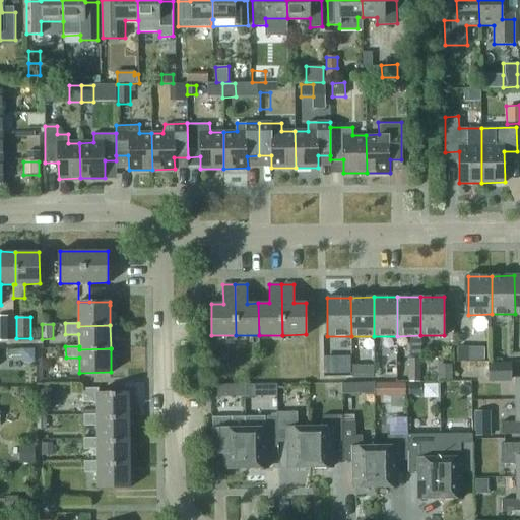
[(457,346),(457,360),(470,360),(470,346),(457,346)]
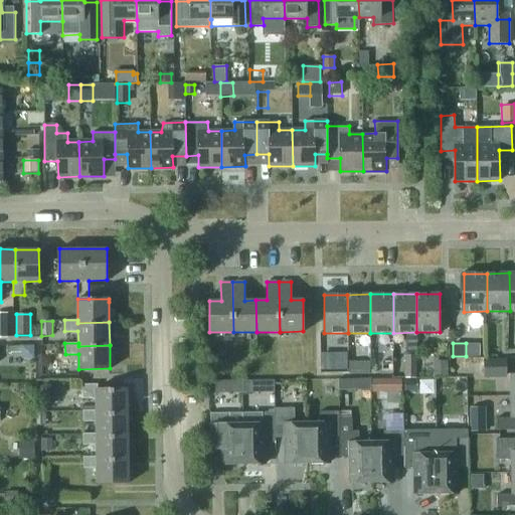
[(34,345),(21,346),(22,359),(34,359),(34,345)]
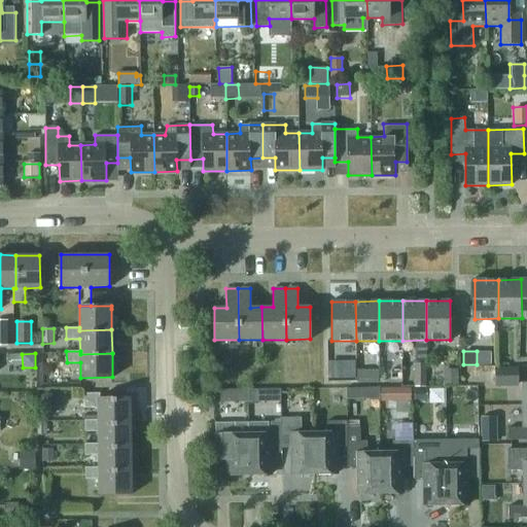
[(341,362),(330,362),(330,379),(341,379),(341,362)]
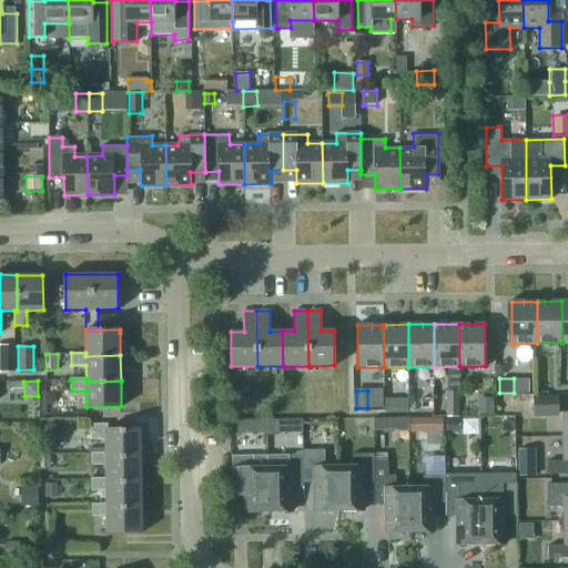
[(459,416),(459,391),(446,391),(446,417),(459,416)]
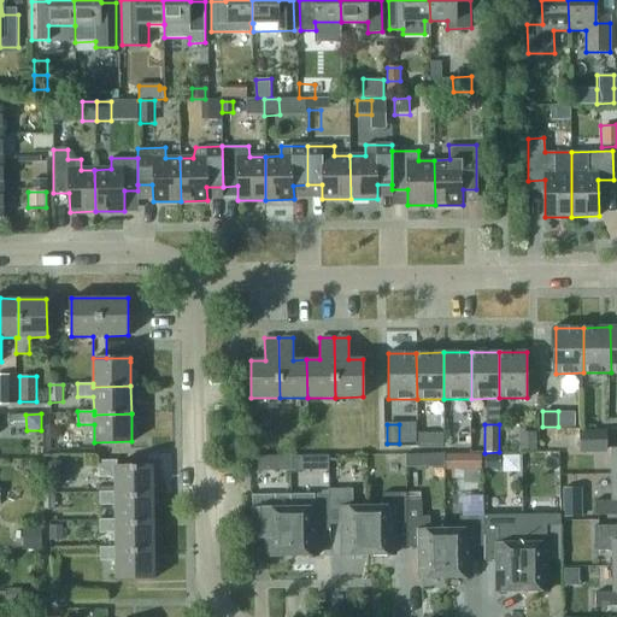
[(581,429),(581,447),(607,447),(606,429),(581,429)]
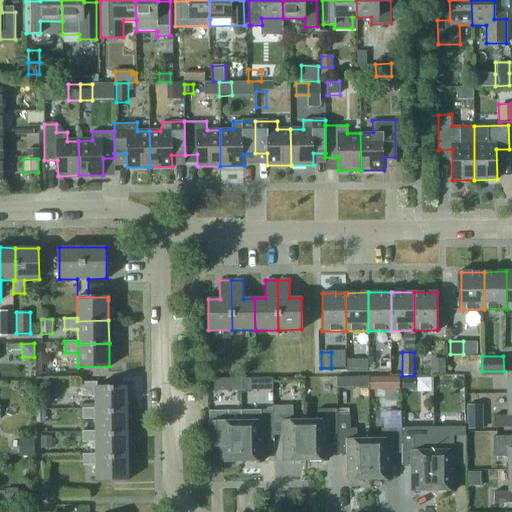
[(430,359),(430,374),(445,374),(445,359),(430,359)]
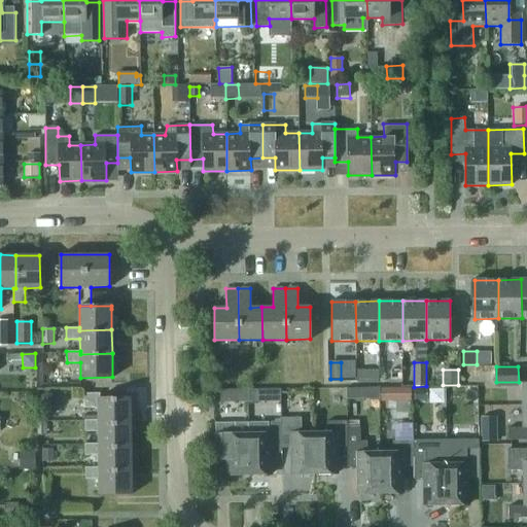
[(347,399),(380,398),(379,387),(346,388),(347,399)]
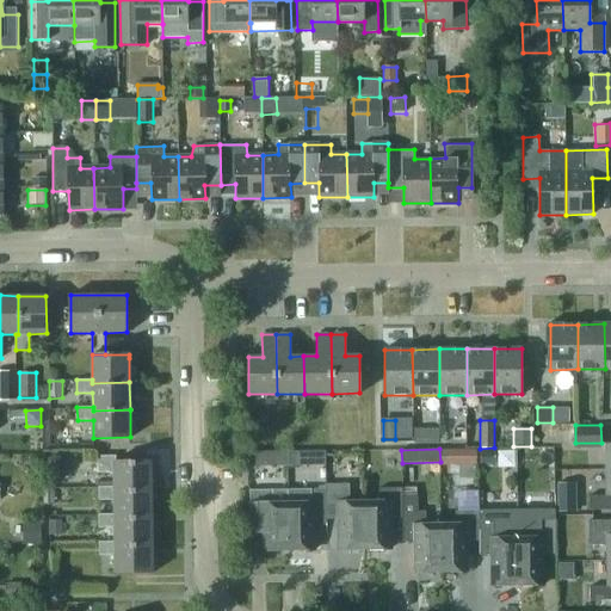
[(260,451),(247,451),(247,466),(260,466),(260,451)]
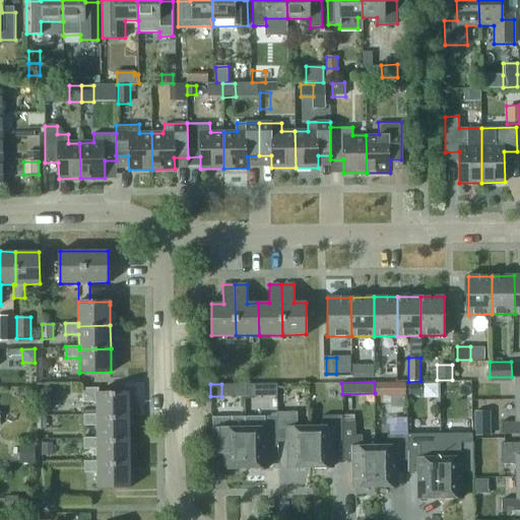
[(421,384),(408,384),(408,395),(421,395),(421,384)]
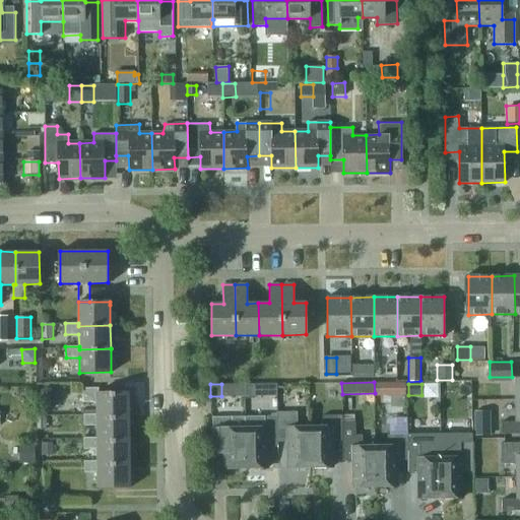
[(40,393),(38,400),(42,406),(48,408),(53,404),(55,395),(52,389),(46,388),(40,393)]
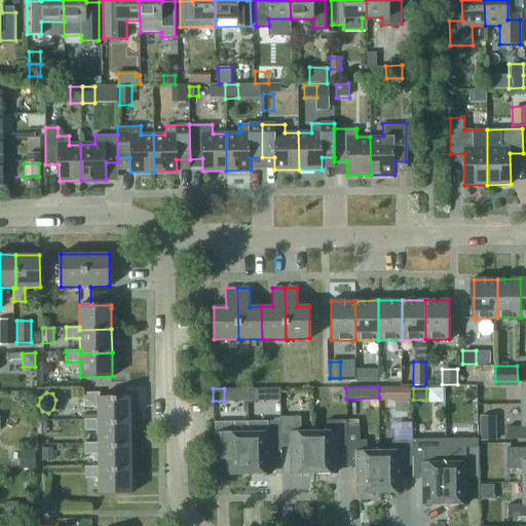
[(130,421),(130,397),(100,398),(99,392),(84,392),(84,407),(98,407),(99,419),(84,419),(84,422),(130,421)]
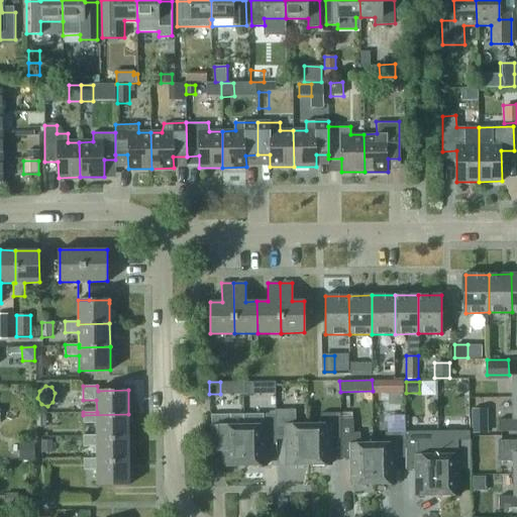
[(516,397),(514,397),(514,417),(499,417),(499,429),(516,429),(516,397)]
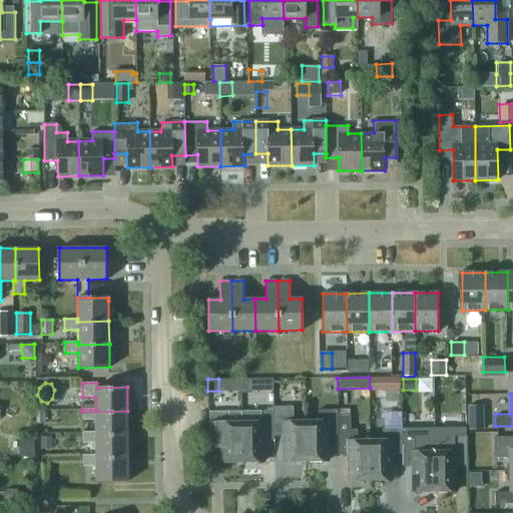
[(274,407),(274,411),(274,436),(286,436),(287,462),(307,462),(306,422),(294,422),(294,407),(274,407)]
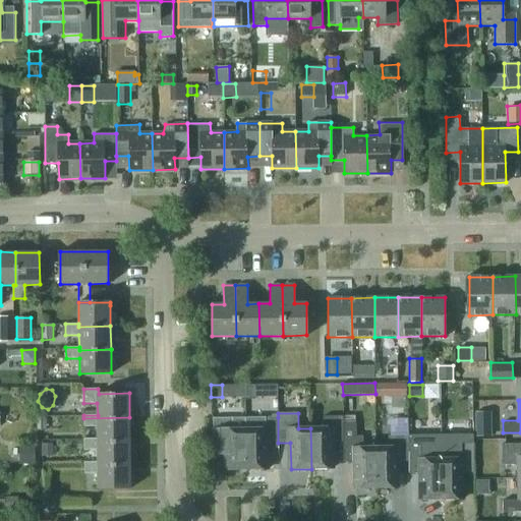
[(51,430),(50,415),(41,415),(41,430),(51,430)]
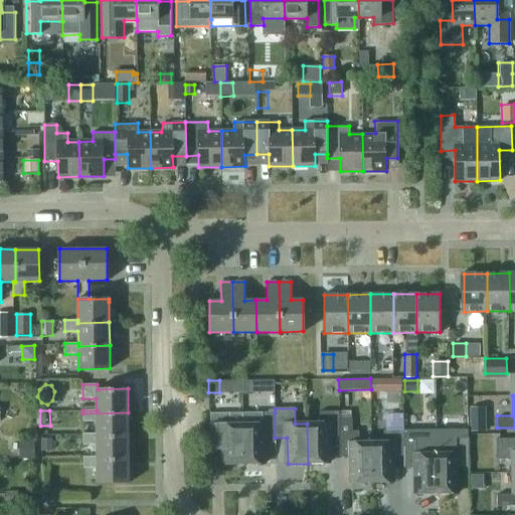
[(320,423),(307,423),(308,464),(328,464),(327,437),(339,437),(340,419),(339,411),(320,411),(320,423)]
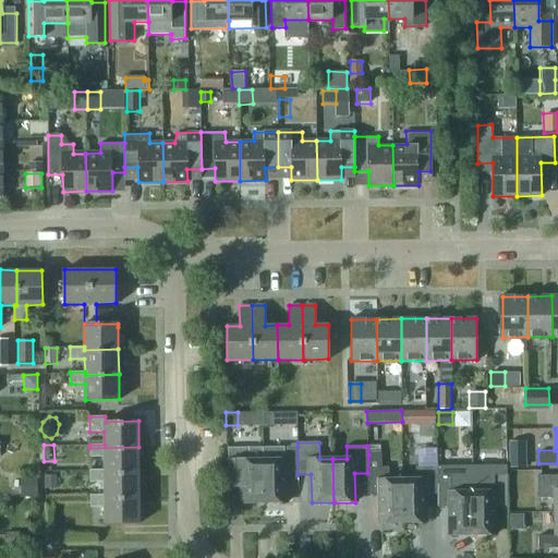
[(381,455),(381,446),(367,446),(368,455),(375,455),(381,455)]
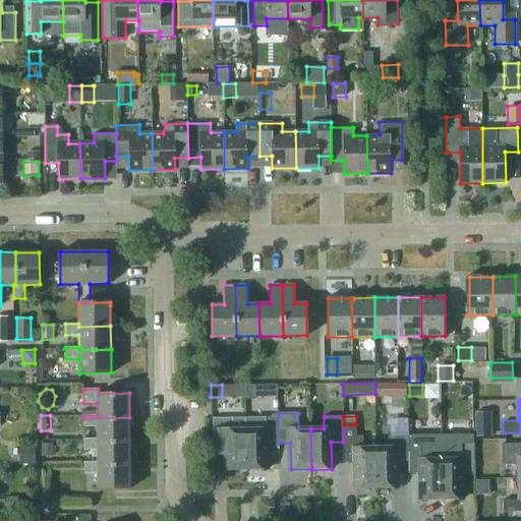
[(98,426),(98,439),(84,439),(84,442),(129,441),(129,417),(83,418),(83,426),(98,426)]
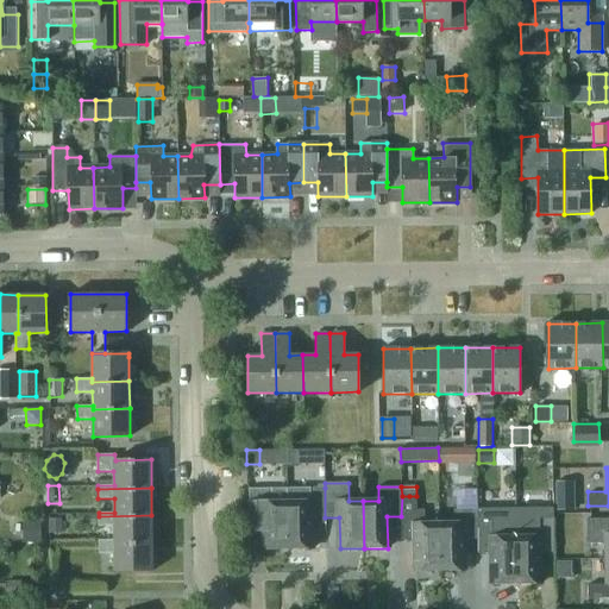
[(264,550),(288,550),(287,488),(249,489),(249,522),(263,522),(264,550)]
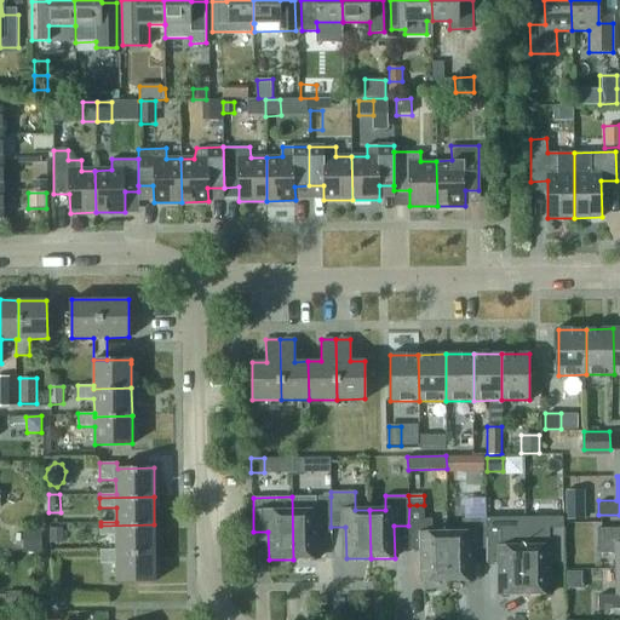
[(293,560),(317,558),(316,537),(323,530),(323,527),(331,527),(331,497),(292,497),(293,560)]
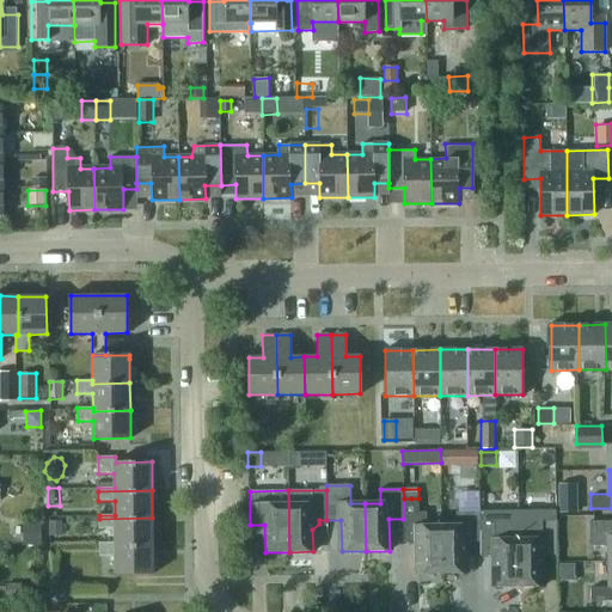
[(577,496),(558,496),(558,513),(579,513),(577,496)]
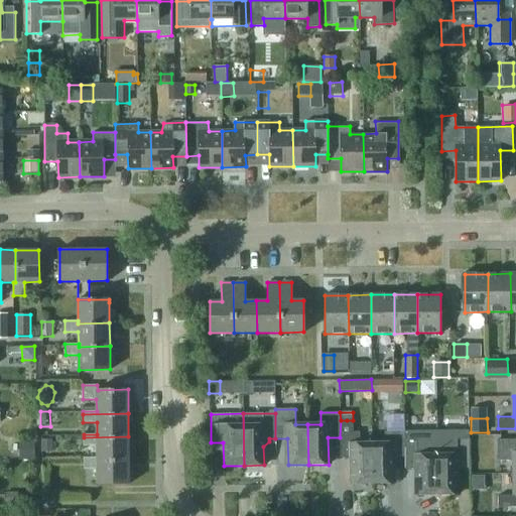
[(372,442),(361,442),(361,431),(353,431),(353,420),(347,420),(341,420),(340,437),(340,458),(352,458),(353,484),(373,484),(372,442)]
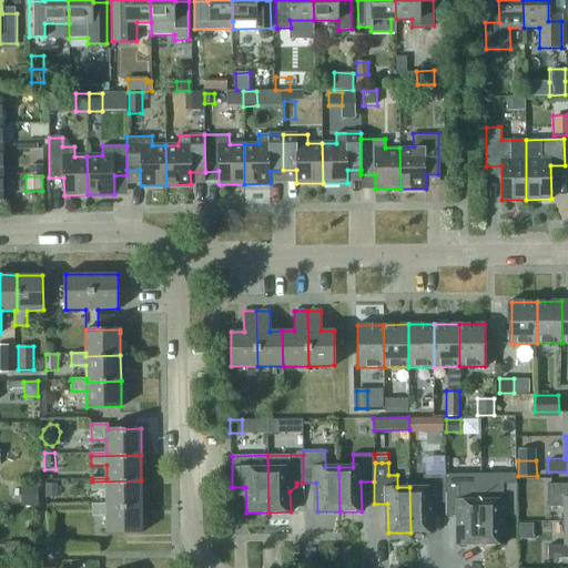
[(445,503),(445,516),(458,516),(459,545),(482,545),(480,474),(445,475),(445,484),(445,503)]
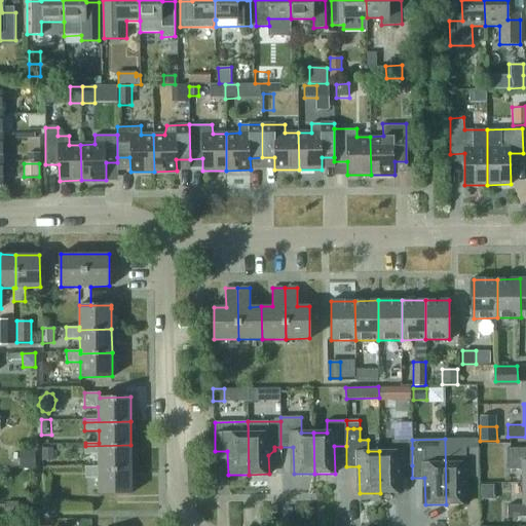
[(478,477),(478,439),(445,439),(446,504),(466,504),(465,477),(478,477)]
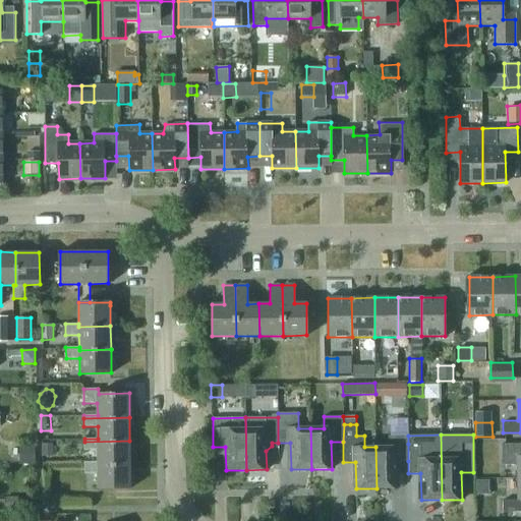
[(375,447),(377,488),(397,487),(396,461),(408,461),(408,444),(408,436),(389,436),(389,447),(375,447)]
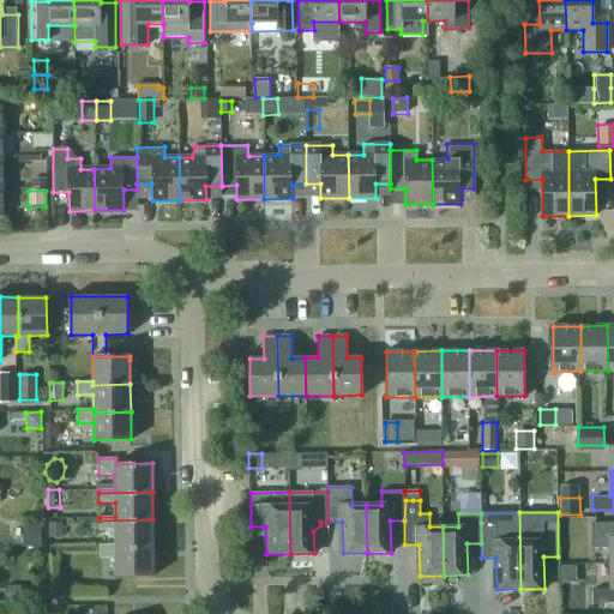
[(115,530),(115,545),(100,545),(100,548),(152,547),(152,519),(100,521),(100,530),(115,530)]
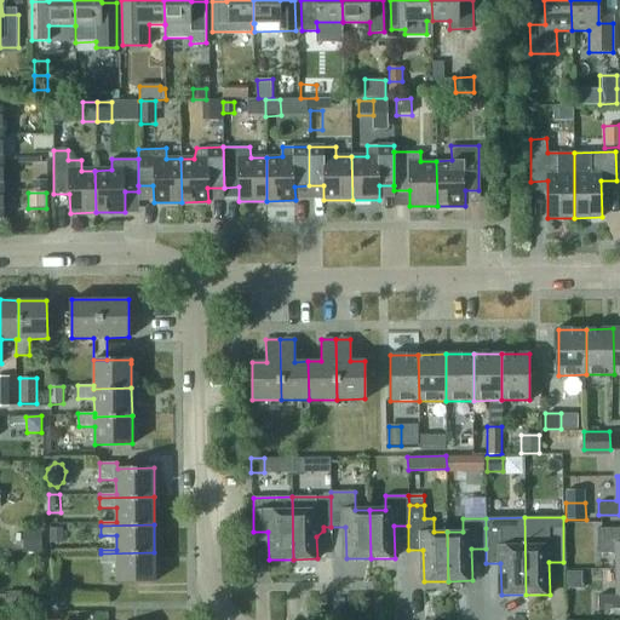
[(616,554),(616,568),(619,567),(619,527),(598,527),(598,554),(616,554)]
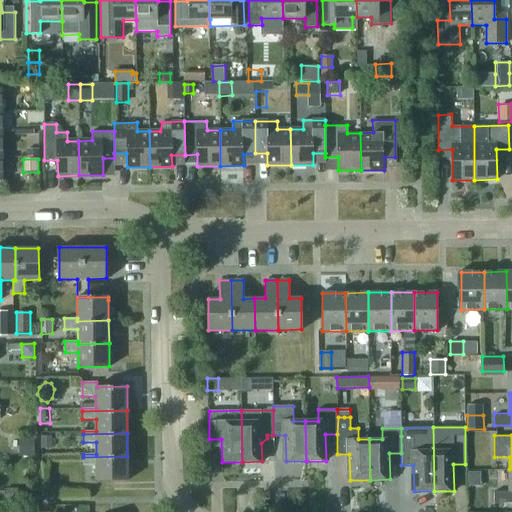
[(52,449),(52,436),(41,436),(41,449),(52,449)]
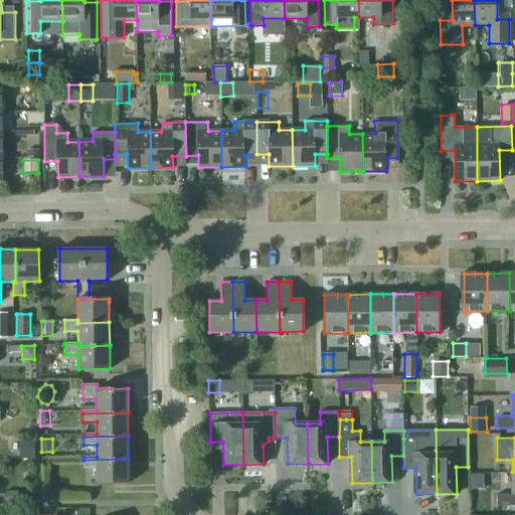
[(34,441),(19,441),(19,459),(34,459),(34,441)]
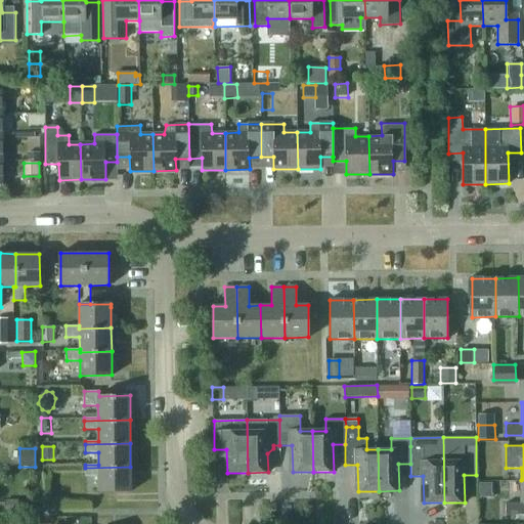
[(99,491),(131,491),(130,467),(85,468),(85,476),(98,476),(99,491)]
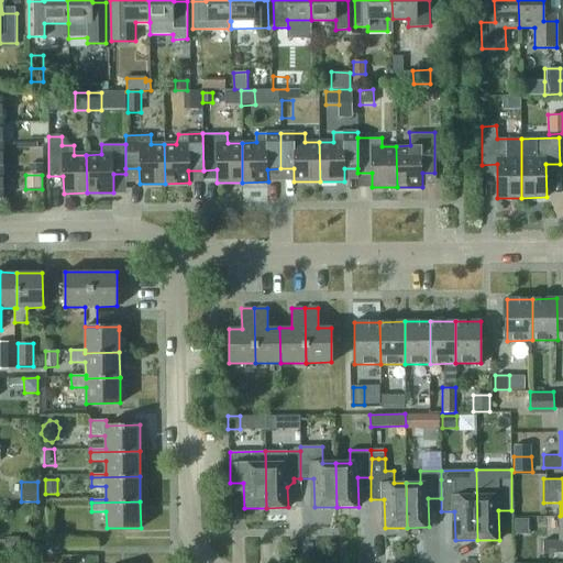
[(562,515),(560,516),(561,539),(544,539),(544,552),(562,552),(562,515)]
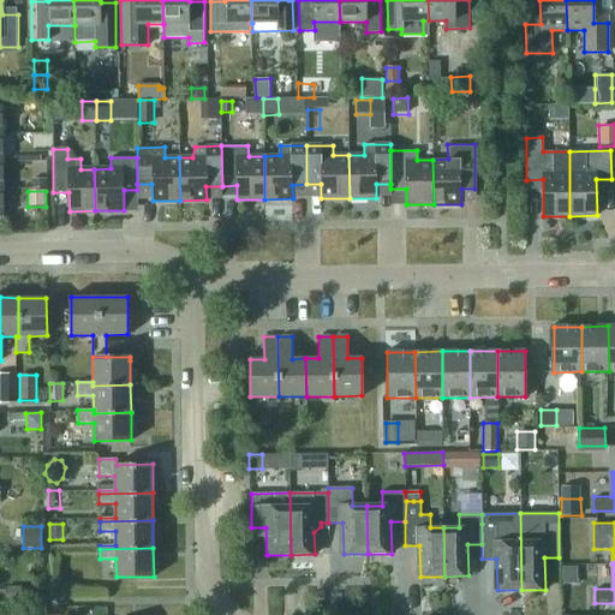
[(23,599),(22,587),(5,587),(5,599),(23,599)]
